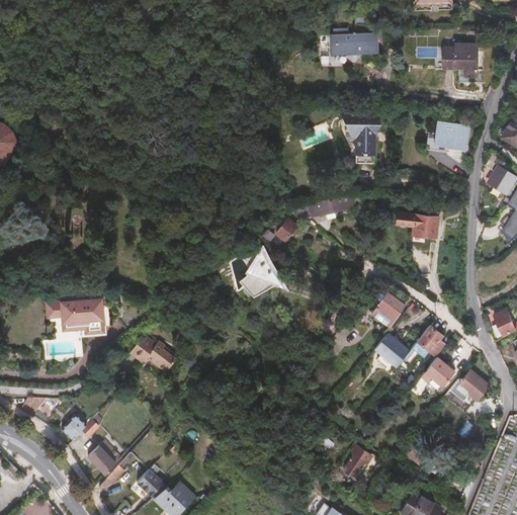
[(374,34),(330,34),(330,54),(374,54),(374,34)]
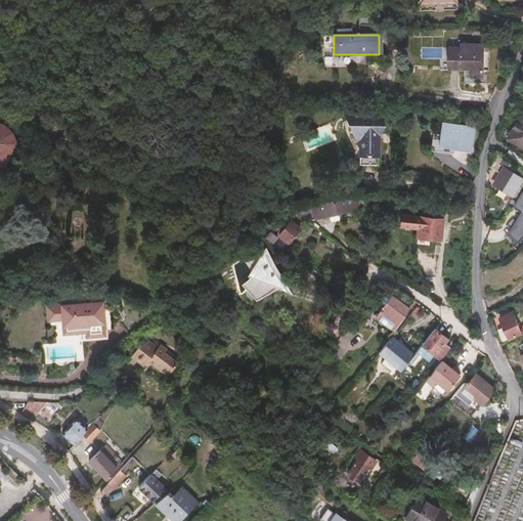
[(448,40),(447,50),(460,50),(460,40),(448,40)]
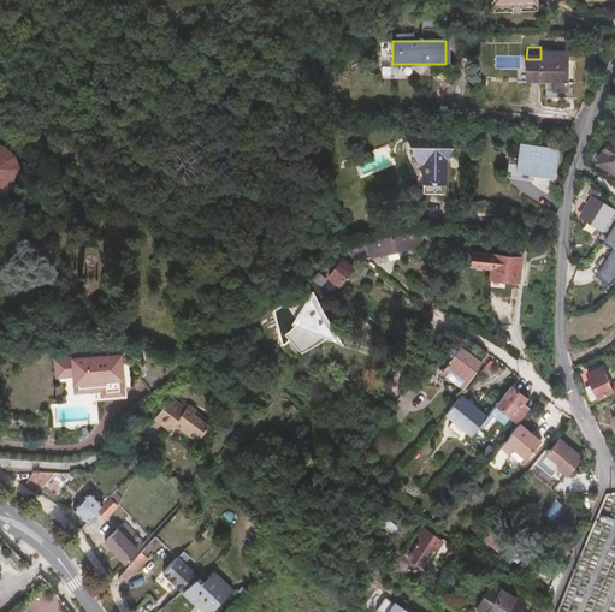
[(567,59),(543,59),(540,59),(526,59),(526,84),(537,84),(542,84),(543,91),(566,91),(567,83),(567,59)]
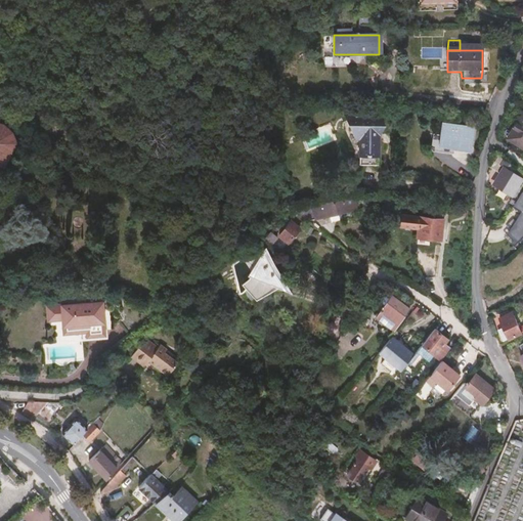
[(371,121),(372,116),(359,114),(359,111),(344,110),(354,129),(359,129),(357,165),(376,166),(378,134),(384,124),(377,123),(377,121),(371,121)]
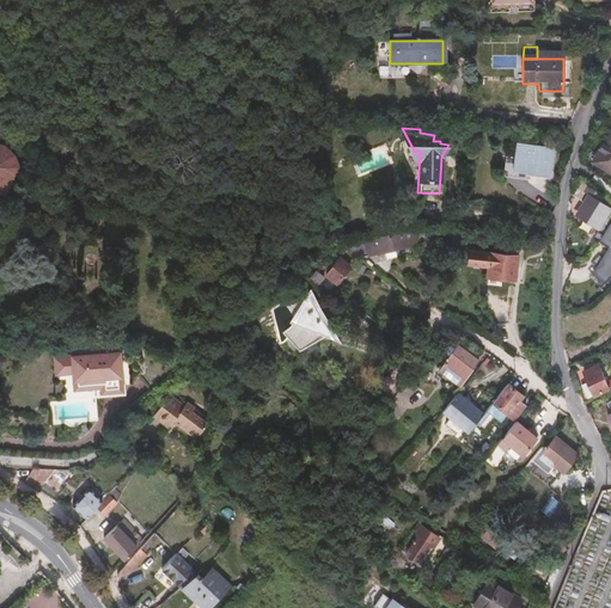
[(605,152),(599,163),(610,169),(610,134),(608,133),(604,141),(606,142),(603,148),(605,152)]
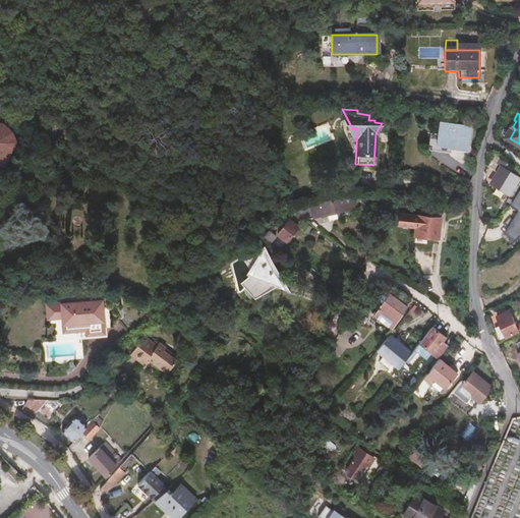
[(377,115),(369,115),(368,120),(374,120),(374,122),(382,123),(377,115)]
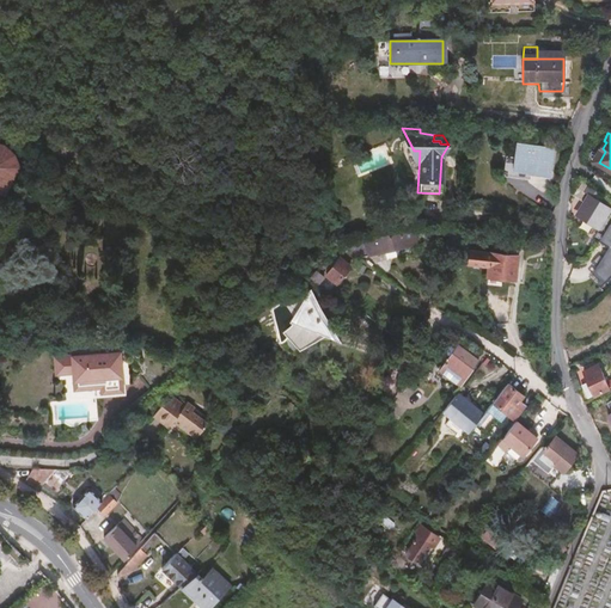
[(0,190),(4,192),(19,165),(13,151),(5,143),(0,141),(0,190)]
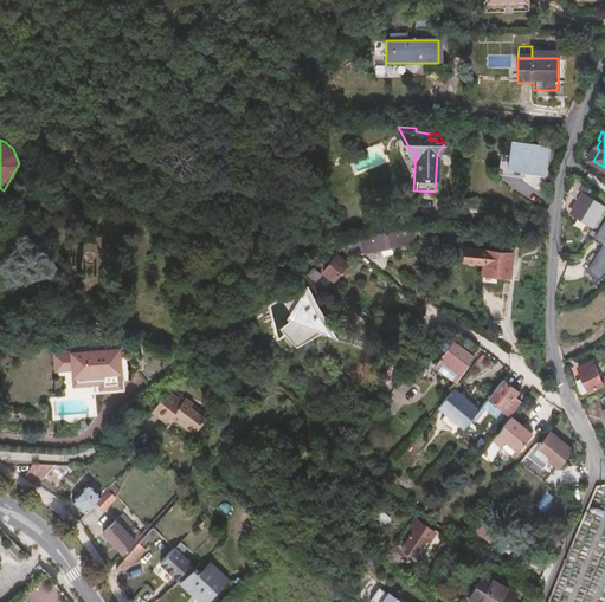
[(545,170),(547,148),(510,142),(507,166),(545,170)]
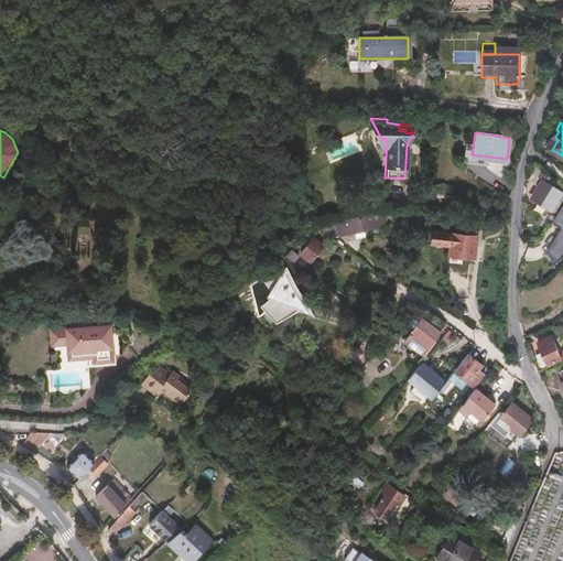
[(548,174),(541,170),(538,174),(543,179),(544,180),(548,174)]
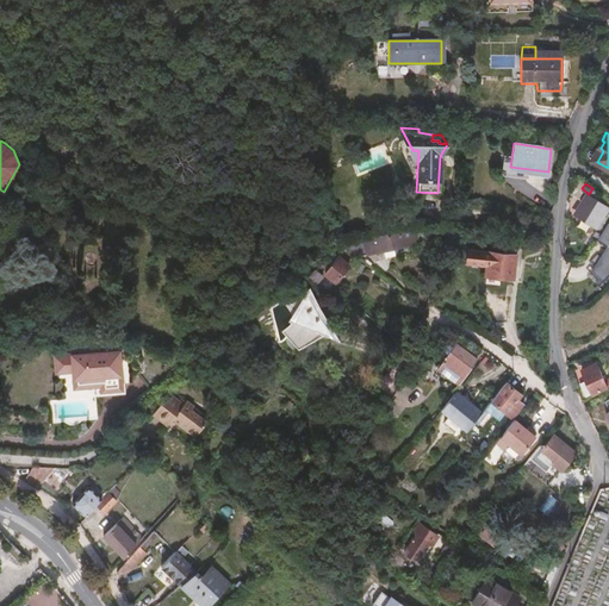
[(589,194),(588,193),(573,212),(594,226),(601,216),(608,207),(589,194)]
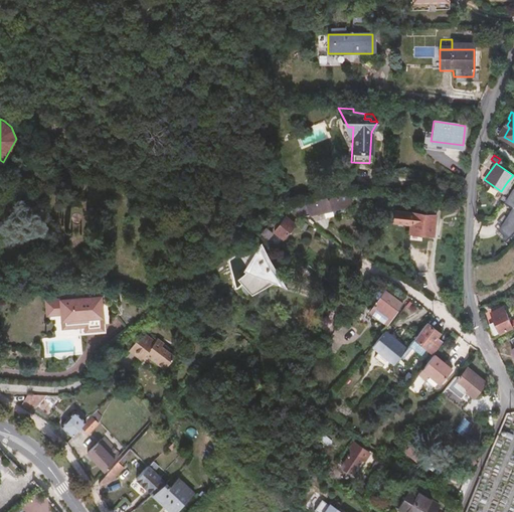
[(507,182),(501,191),(504,192),(510,184),(507,182)]
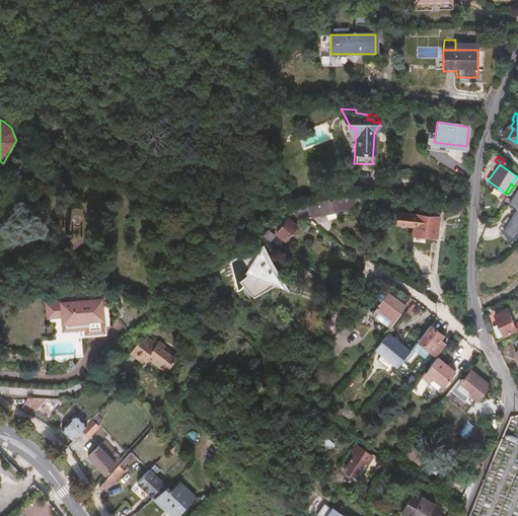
[(517,191),(516,190),(507,203),(515,208),(516,206),(517,207),(517,210),(509,219),(511,220),(506,227),(512,233),(515,230),(517,232),(517,191)]
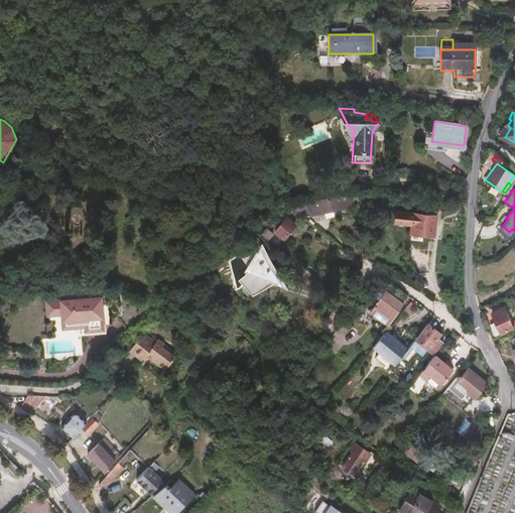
[(318,199),(288,205),(288,206),(295,212),(301,216),(302,217),(339,208),(338,201),(338,197),(318,201),(318,199)]
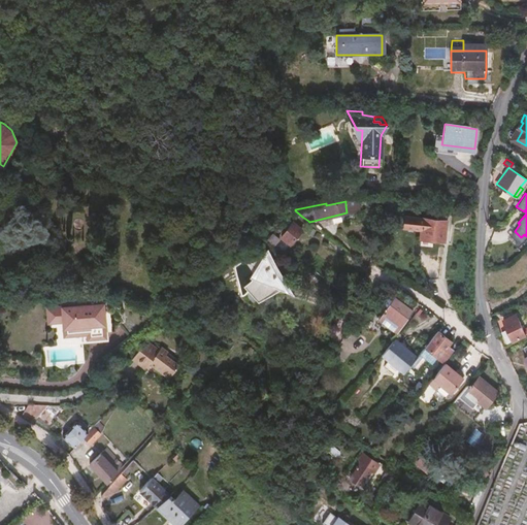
[(406,215),(405,226),(424,228),(423,236),(445,238),(447,238),(449,218),(447,218),(438,217),(406,215)]
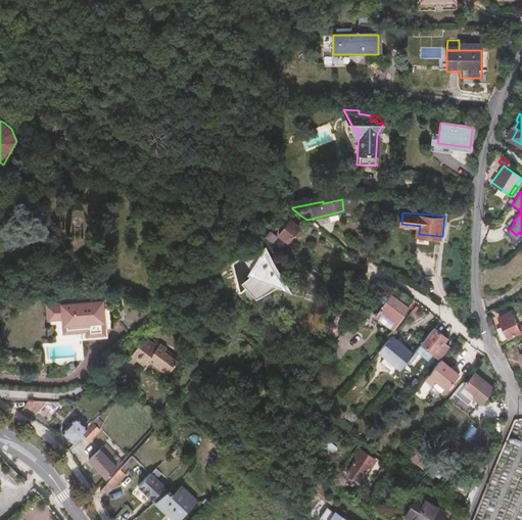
[(300,227),(305,219),(299,215),(294,222),(300,227)]
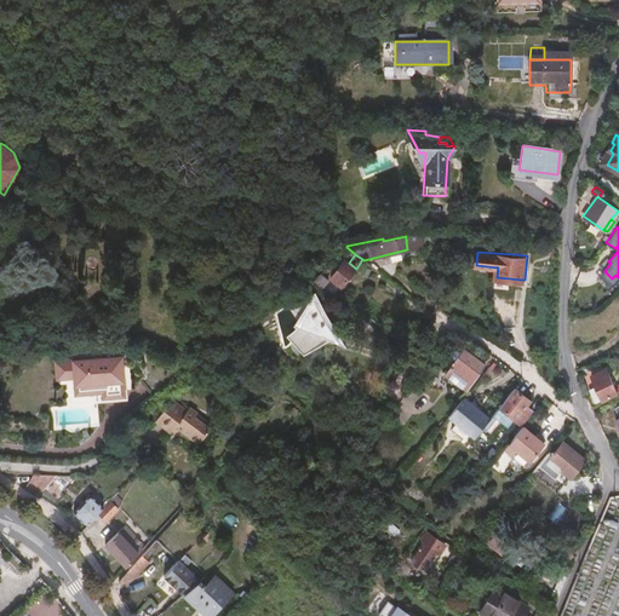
[(344,262),(337,257),(315,282),(326,289),(331,282),(326,278),(330,272),(333,276),(332,278),(342,287),(356,269),(349,263),(345,260),(344,262)]
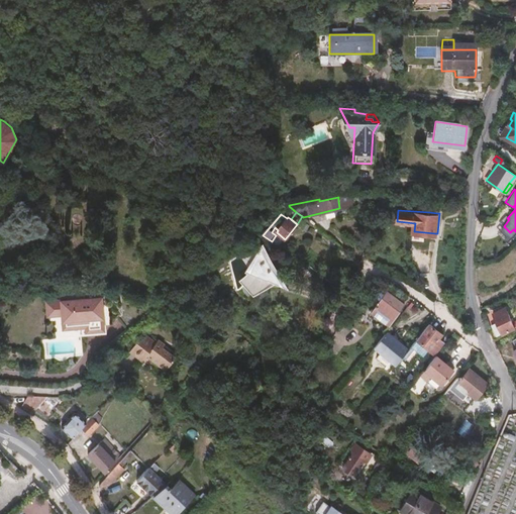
[(244,274),(238,278),(250,292),(256,288),(264,297),(272,291),(267,281),(278,274),(258,245),(244,254),(246,262),(245,266),(242,272),(244,274)]
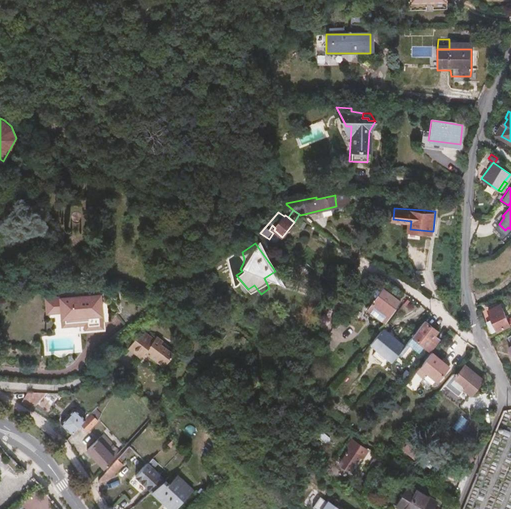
[(206,272),(197,277),(201,283),(211,276),(206,272)]
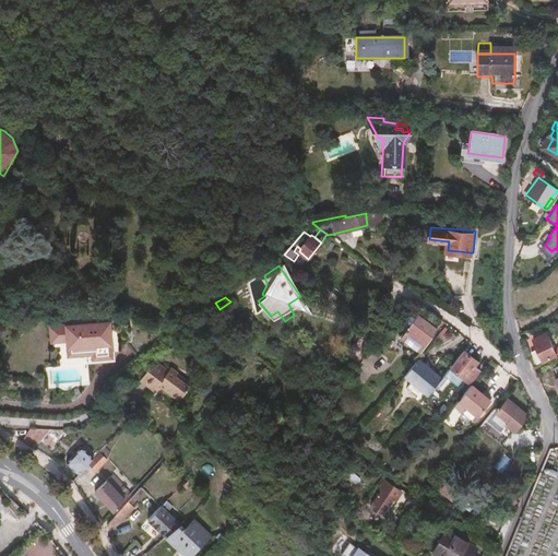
[(405,321),(411,326),(418,317),(413,312),(405,321)]
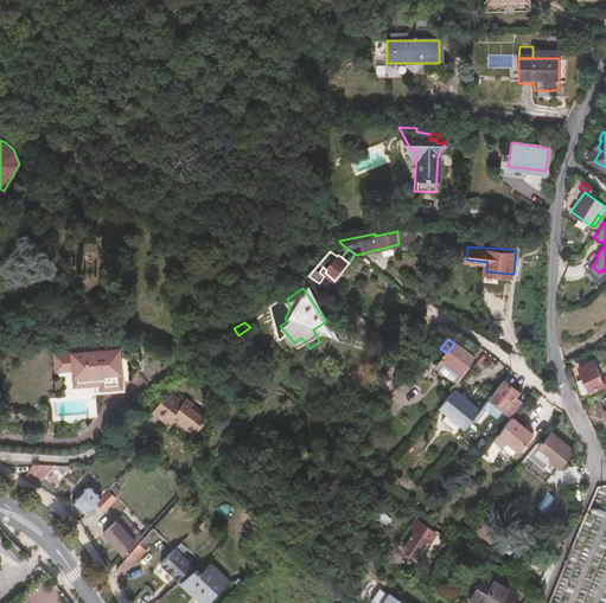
[(457,382),(474,360),(454,344),(446,353),(438,365),(457,382)]
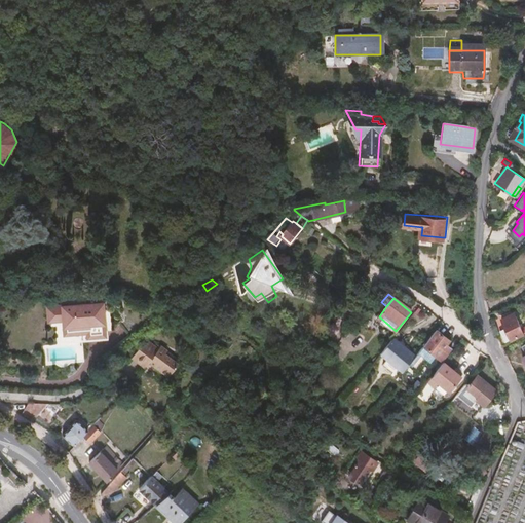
[(99,301),(49,304),(49,316),(67,315),(69,340),(72,340),(73,352),(82,351),(81,339),(87,339),(87,329),(88,328),(104,328),(103,309),(99,309),(99,301)]
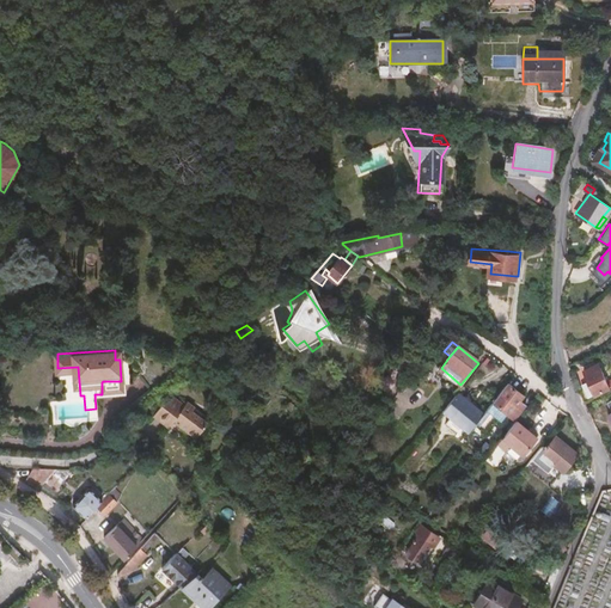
[(585,390),(580,392),(585,403),(602,393),(610,390),(600,362),(585,368),(587,373),(592,386),(585,390)]
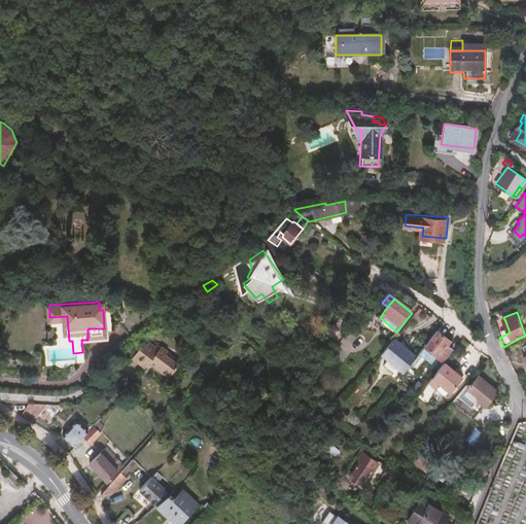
[(498,323),(503,336),(510,333),(505,321),(498,323)]
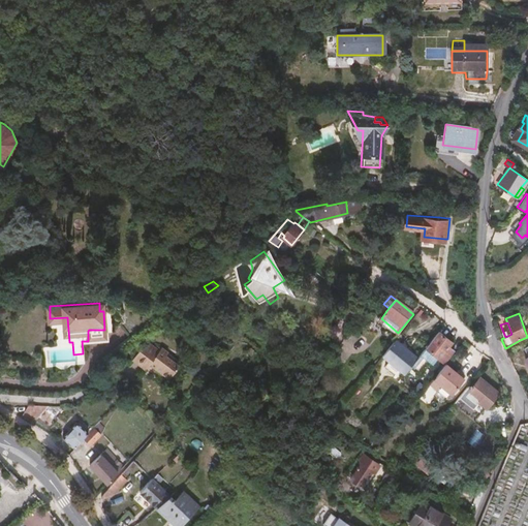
[(169,340),(160,331),(148,344),(145,342),(130,360),(145,370),(143,373),(161,388),(163,385),(167,388),(169,390),(173,390),(176,390),(179,389),(181,388),(183,385),(185,382),(188,379),(190,377),(190,375),(189,373),(189,371),(185,368),(180,364),(166,353),(167,352),(161,348),(169,340)]
